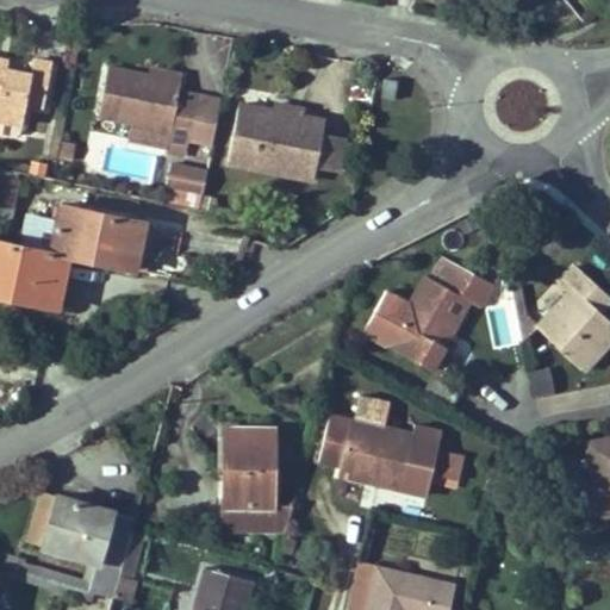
[(19,132),(20,124),(23,124),(26,103),(43,106),(53,62),(33,58),(30,74),(7,69),(0,67),(0,134),(14,136),(19,132)]
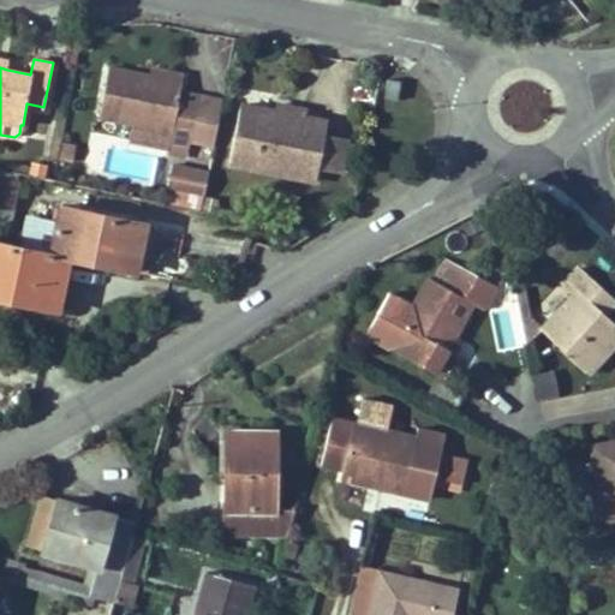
[(186,157),(191,137),(198,100),(179,95),(183,82),(181,82),(151,76),(109,67),(99,117),(132,123),(171,131),(168,147),(167,154),(186,157)]
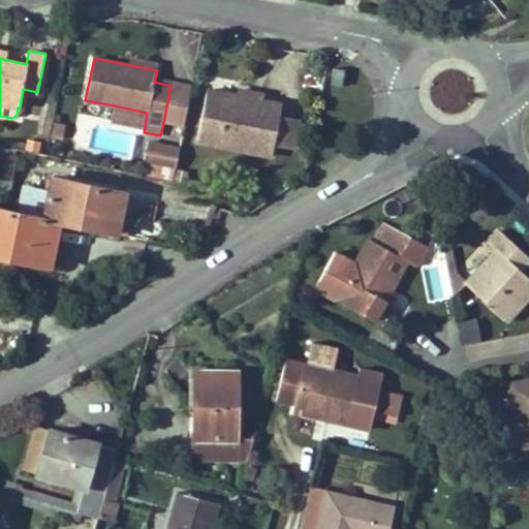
[(130,65),(156,70),(157,63),(131,58),(130,65)]
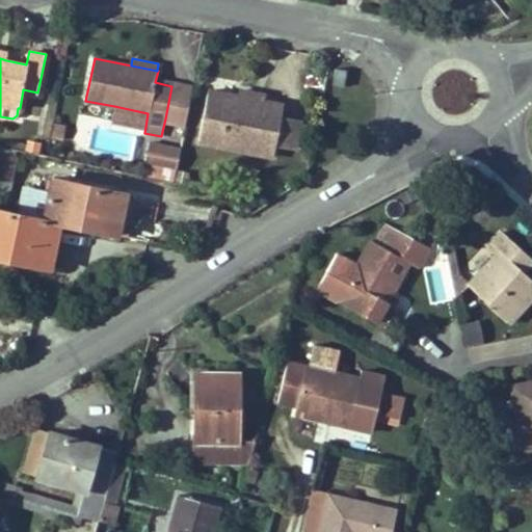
[(333,84),(344,86),(347,71),(336,69),(333,84)]
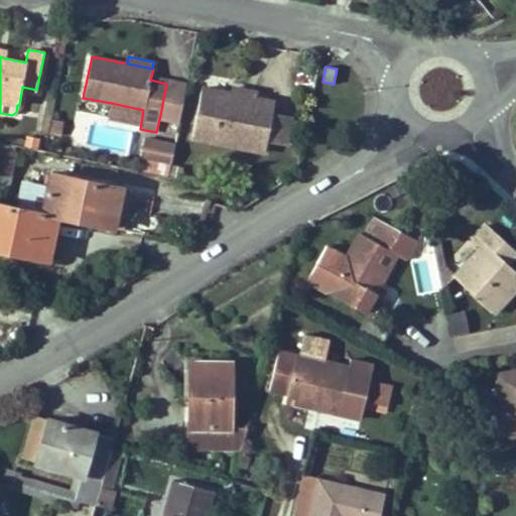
[(185,88),(166,84),(160,115),(179,119),(185,88)]
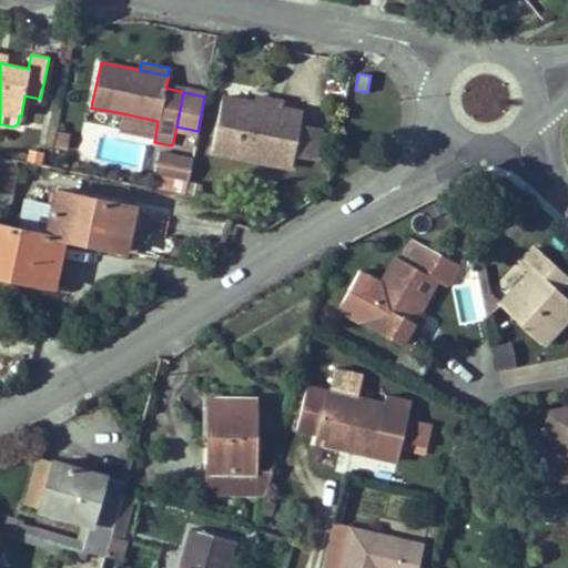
[(212,151),(292,166),(294,154),(300,124),(303,112),(281,108),(255,102),(223,95),(212,151)]
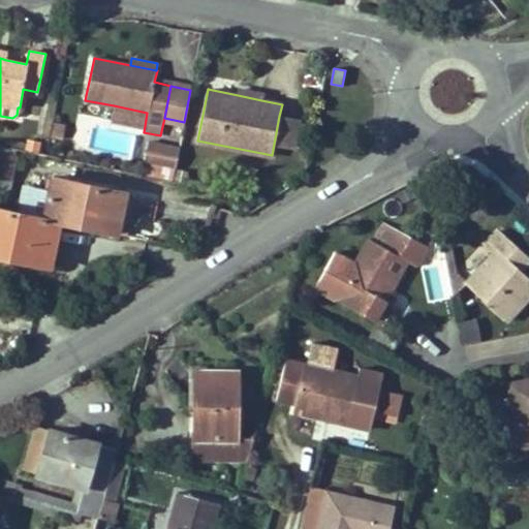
[(239,89),(238,95),(261,100),(262,94),(239,89)]
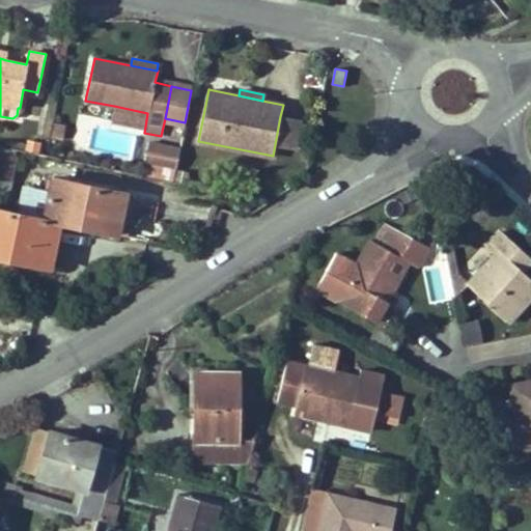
[(147,113),(114,106),(111,120),(145,127),(147,113)]
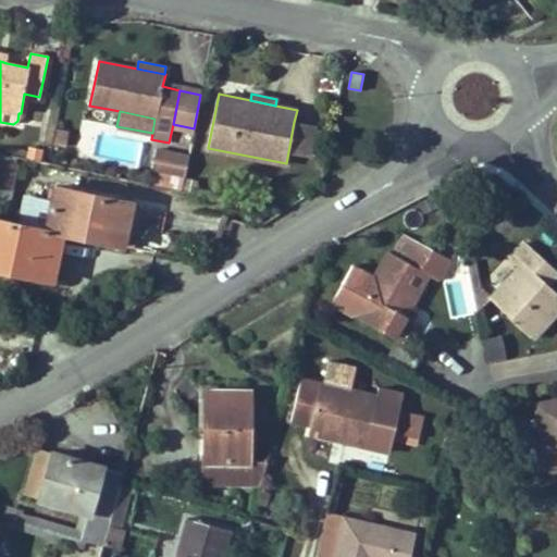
[(308,156),(314,125),(294,122),(288,151),(308,156)]
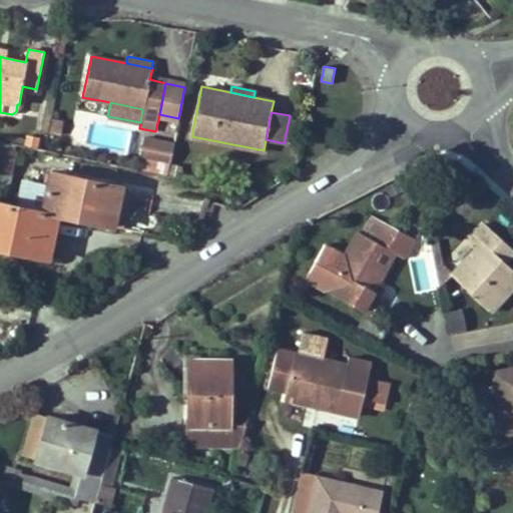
[(62,121),(53,119),(51,132),(60,134),(62,121)]
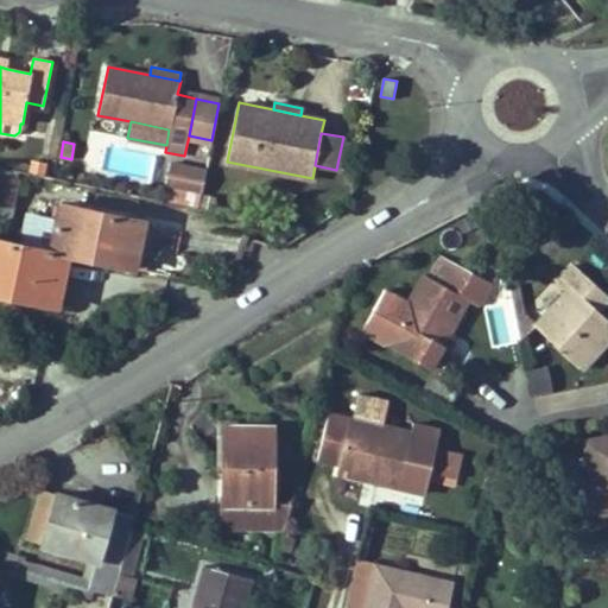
[(197,207),(207,164),(172,156),(163,198),(197,207)]
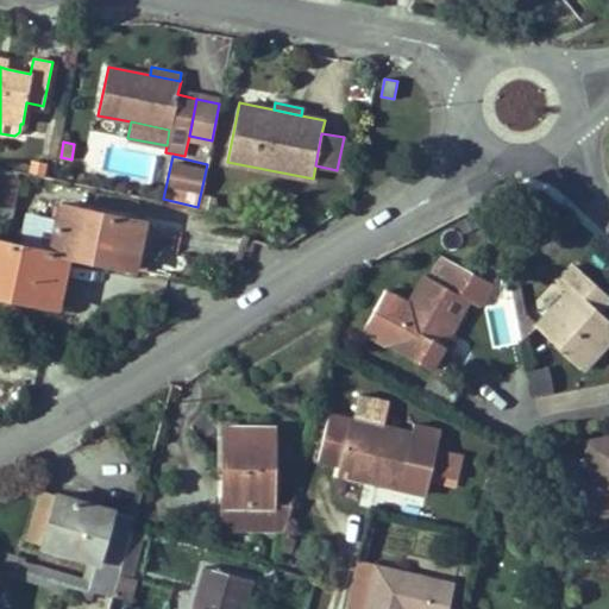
[(44,175),(48,164),(32,161),(30,171),(44,175)]
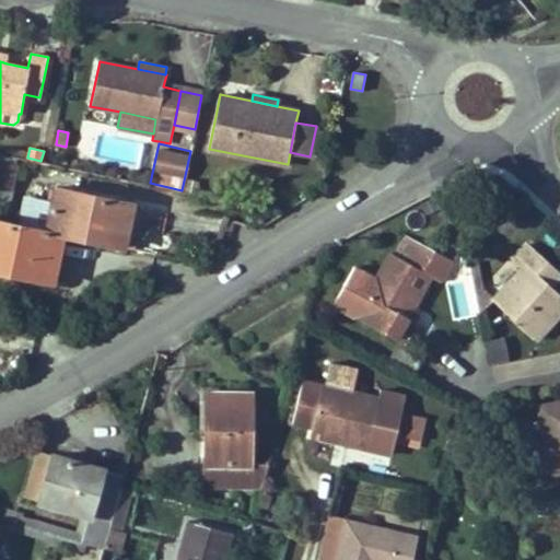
[(0,164),(15,168),(18,158),(0,153),(0,164)]
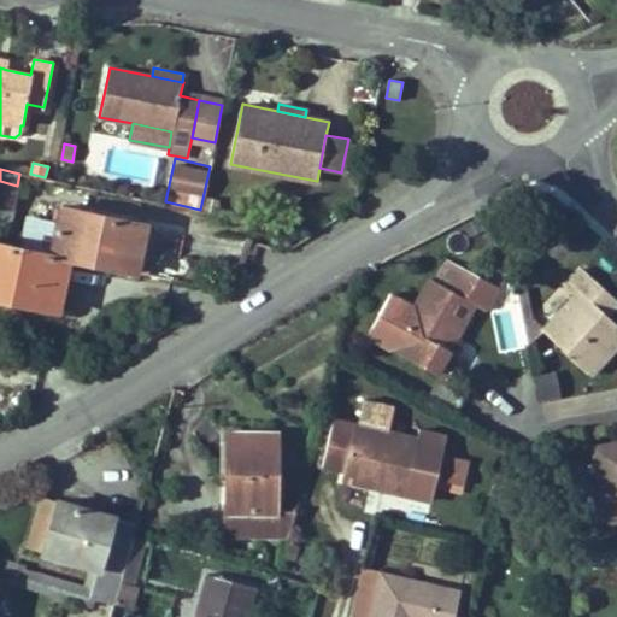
[(21,187),(17,186),(0,181),(0,224),(11,228),(21,187)]
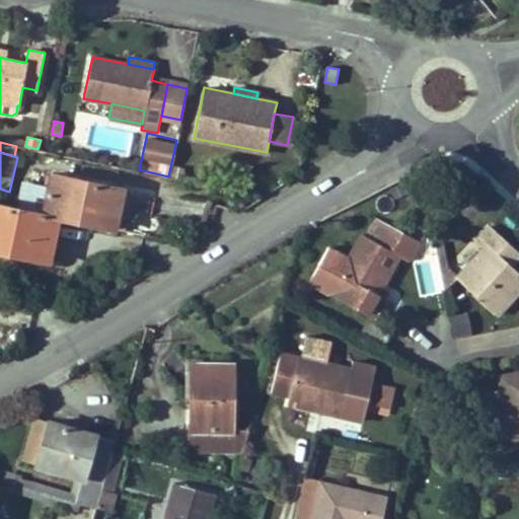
[(171,176),(182,178),(183,168),(173,166),(171,176)]
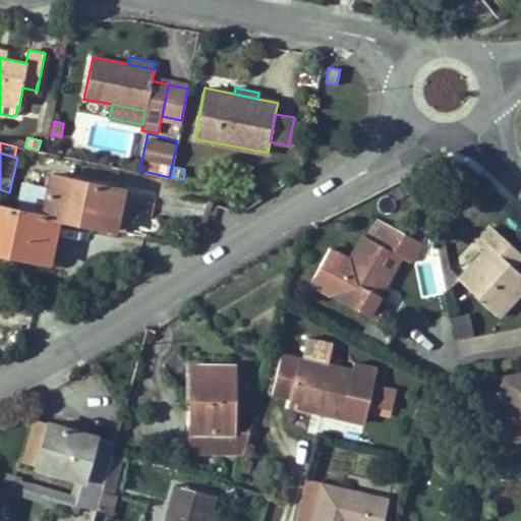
[(127,217),(129,208),(132,191),(101,184),(101,183),(73,177),(73,179),(52,174),(51,177),(47,176),(45,185),(49,186),(48,195),(20,189),(16,209),(53,217),(58,218),(125,231),(128,217),(127,217)]
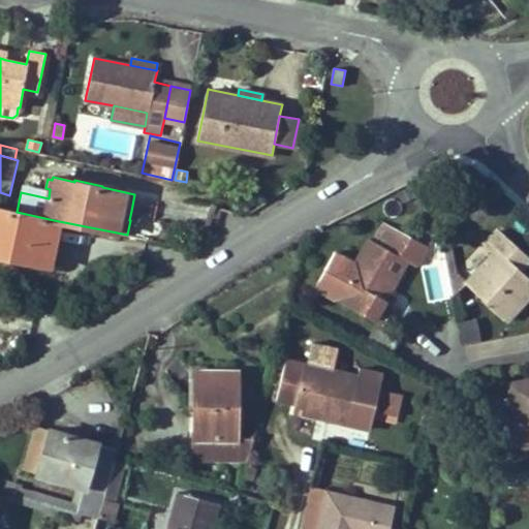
[(0,255),(29,261),(35,235),(51,238),(54,220),(17,212),(0,208),(0,255)]
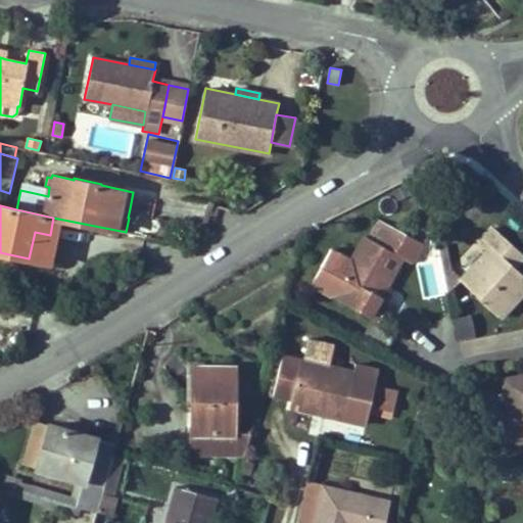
[(29,258),(49,264),(58,219),(53,218),(50,235),(35,232),(29,258)]
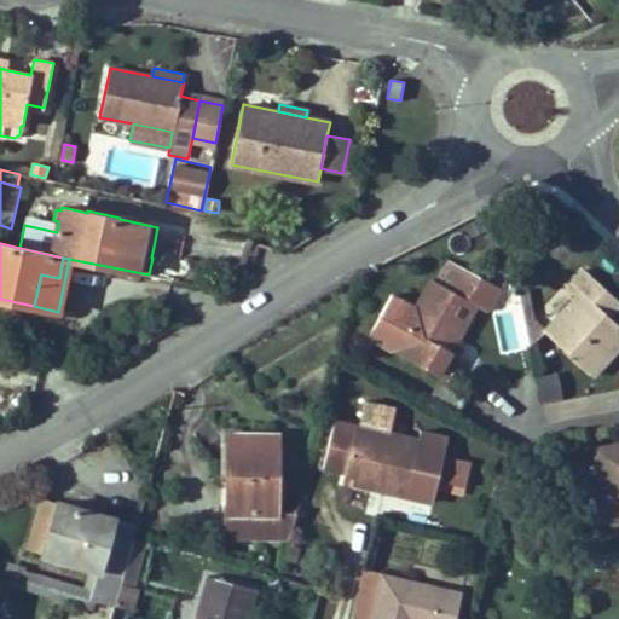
[(392,294),(369,337),(443,379),(461,346),(453,342),(475,305),(486,311),(499,288),(449,261),(438,282),(432,279),(417,308),(392,294)]
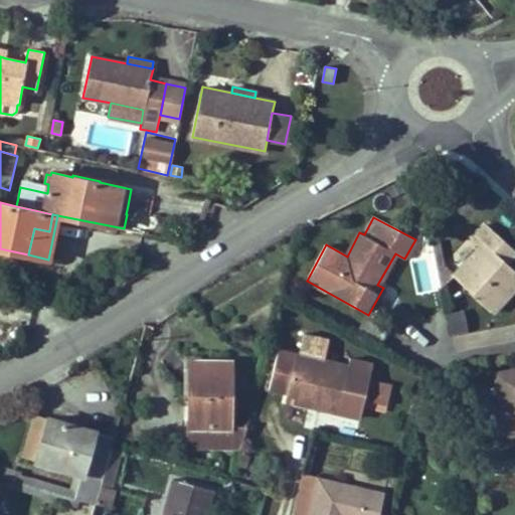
[(514,283),(514,271),(507,264),(514,254),(514,249),(486,224),(475,235),(483,242),(454,276),(454,277),(493,312),(505,299),(503,297),(514,283)]
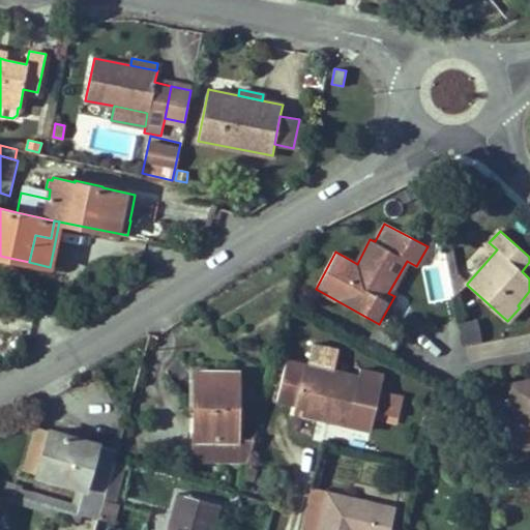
[(455,273),(450,247),(443,249),(448,274),(455,273)]
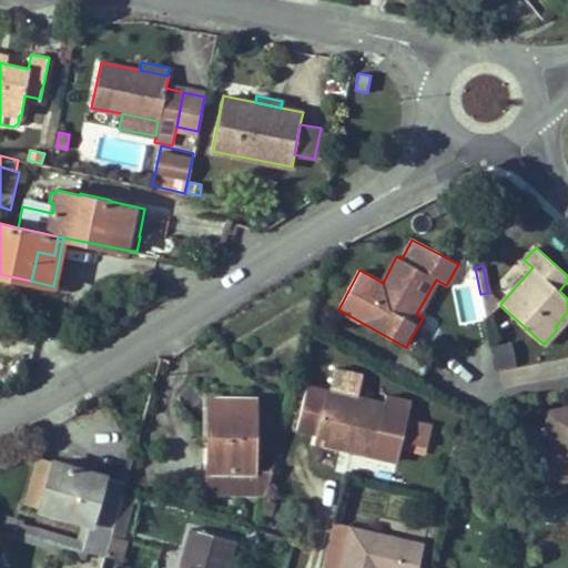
[(485,317),(500,305),(500,304),(488,293),(480,294),(485,317)]
